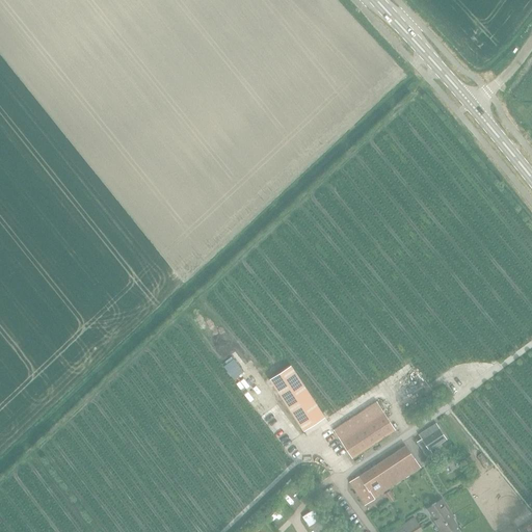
[(269,378),(303,430),(324,416),(290,365),(269,378)]
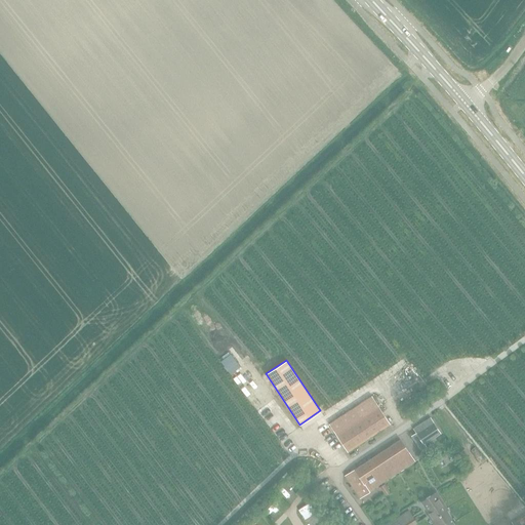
[(371,396),(328,425),(347,451),(390,423),(371,396)]
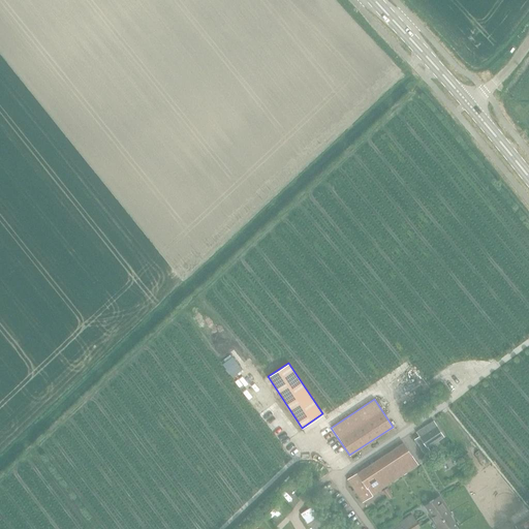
[(424,450),(444,436),(434,421),(417,432),(422,437),(416,440),(424,450)]
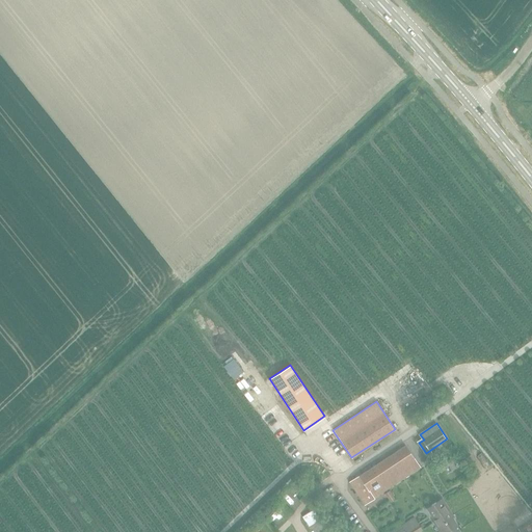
[(366,504),(421,467),(406,445),(351,481),(366,504)]
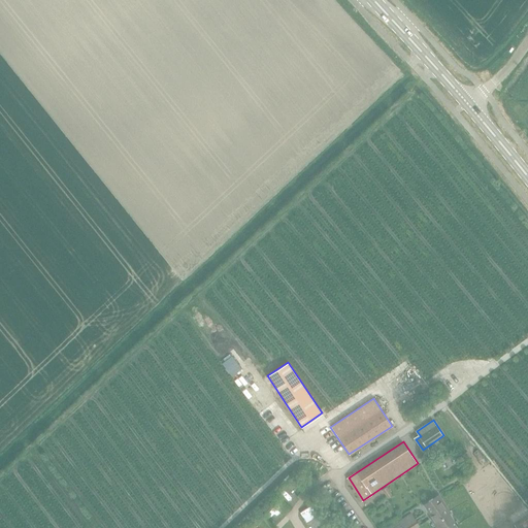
[(447,506),(441,499),(438,494),(425,502),(433,516),(431,517),(438,527),(440,527),(454,520),(444,507),(447,506)]
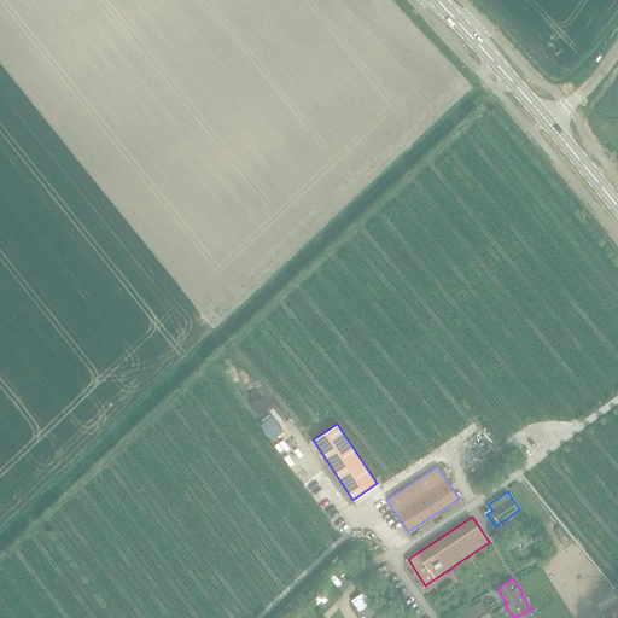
[(473,617),(484,617),(491,614),(482,599),(467,608),(473,617)]
